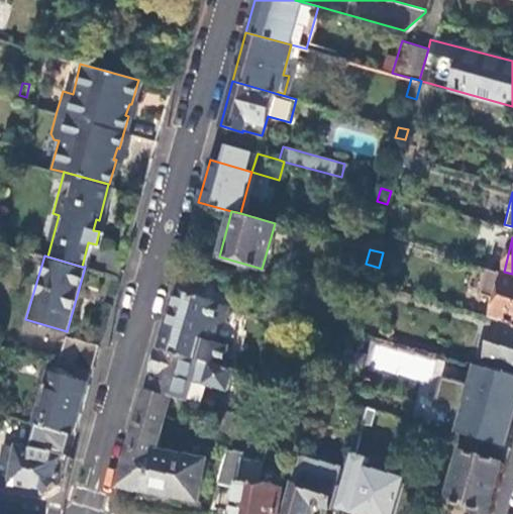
[(207,275),(180,267),(174,290),(228,305),(233,285),(206,277),(207,275)]
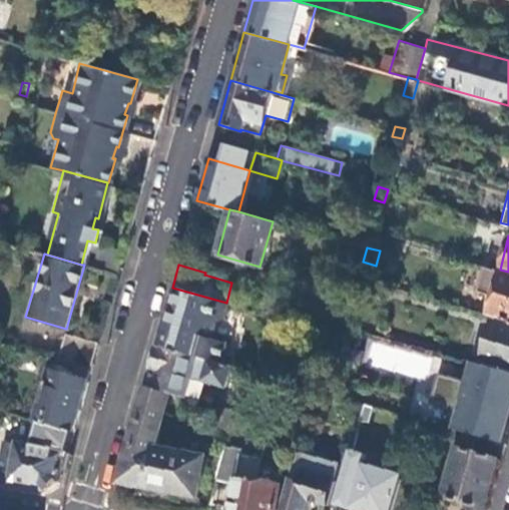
[(508,272),(500,270),(484,265),(477,290),(493,294),(487,313),(491,314),(508,319),(508,272)]
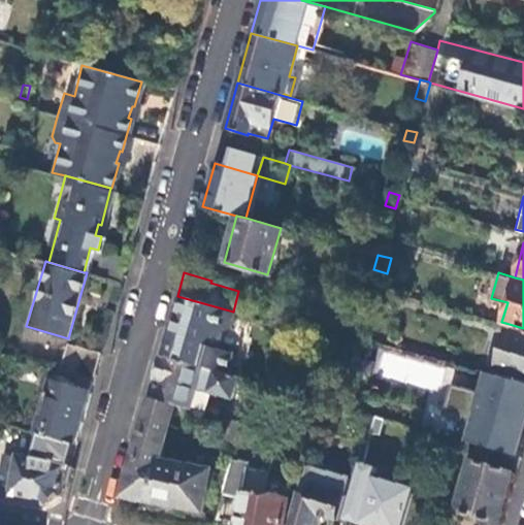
[(228,327),(233,312),(177,296),(160,355),(224,372),(229,352),(216,348),(220,331),(228,327)]
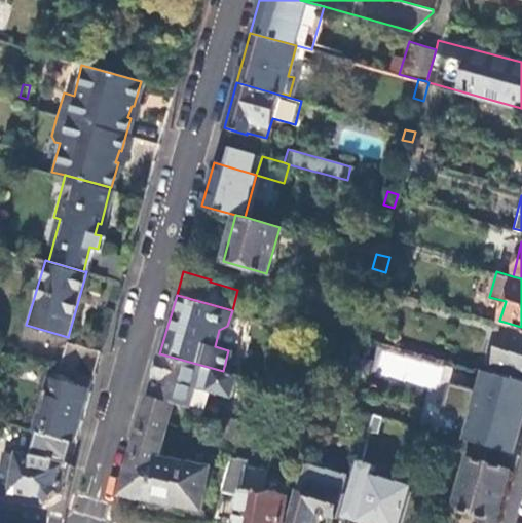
[(521,327),(504,322),(490,371),(521,379),(521,327)]
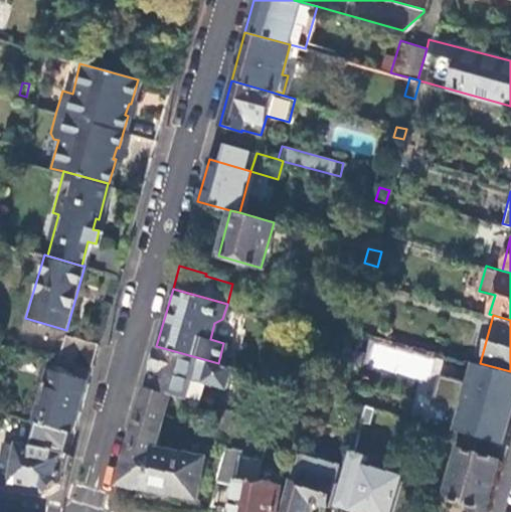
[(89,369),(96,343),(63,334),(55,360),(74,365),(89,369)]
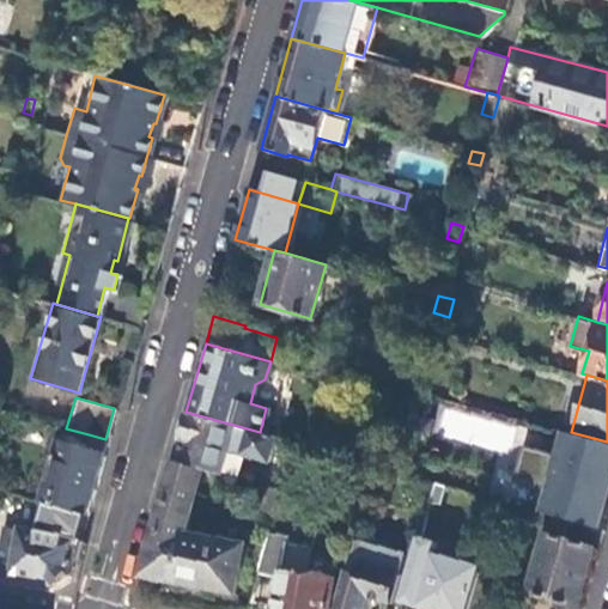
[(511,449),(517,419),(433,403),(429,432),(511,449)]
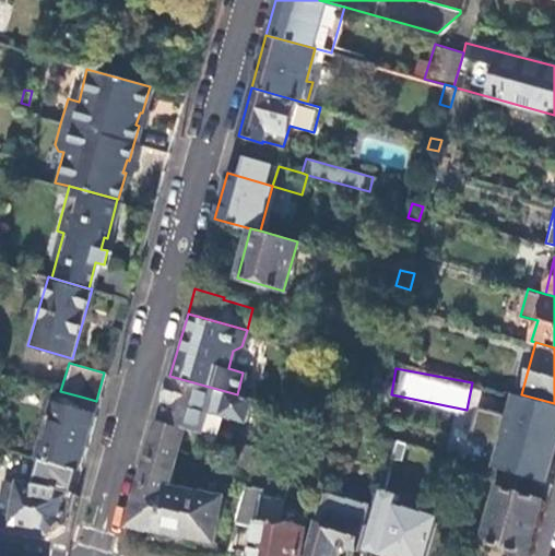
[(237,394),(169,376),(158,418),(184,425),(200,429),(204,415),(208,403),(221,407),(220,413),(244,420),(249,398),(237,394)]
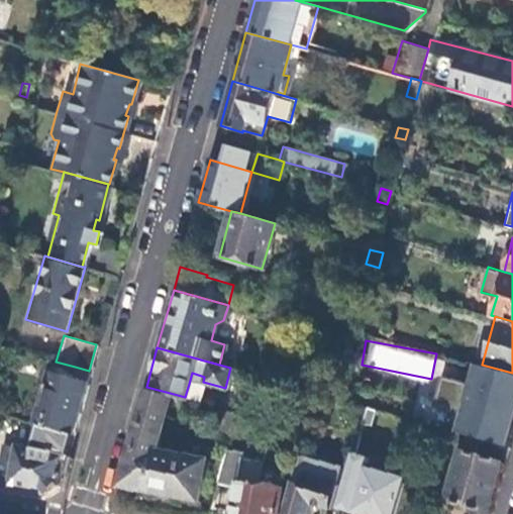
[(482,365),(465,360),(463,367),(480,372),(482,365)]
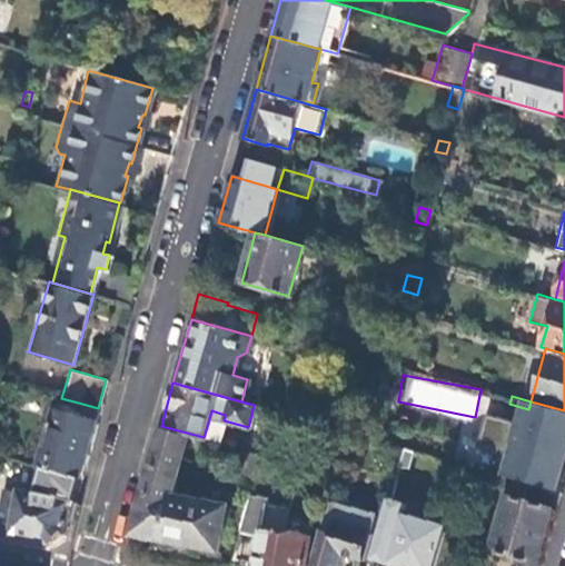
[(564,468),(564,410),(531,401),(528,409),(516,455),(535,460),(529,482),(559,490),(564,468)]
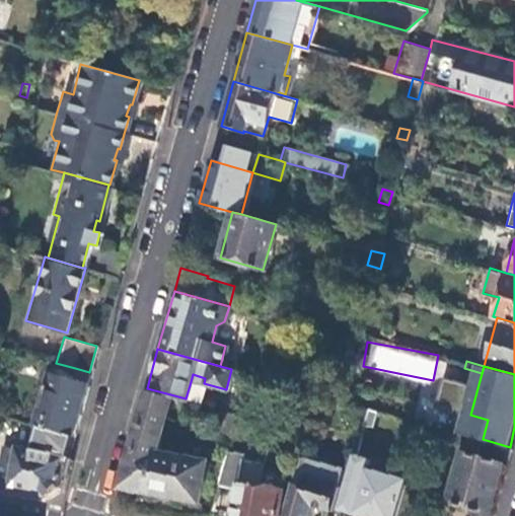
[(71,435),(89,372),(75,368),(72,379),(47,372),(32,424),(33,425),(71,435)]
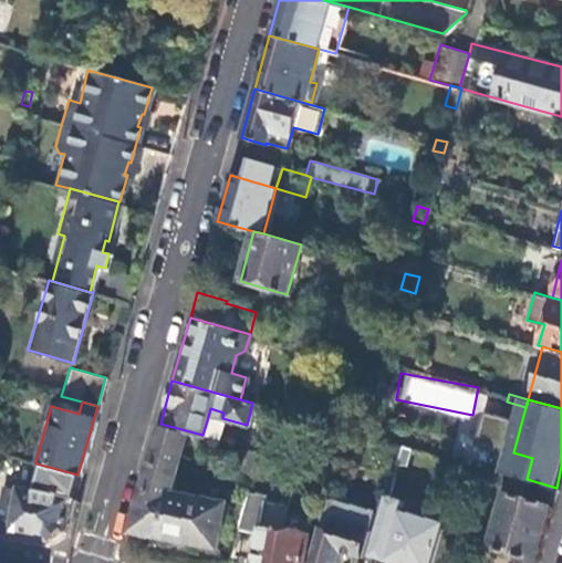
[(216,423),(207,420),(203,435),(211,437),(216,423)]
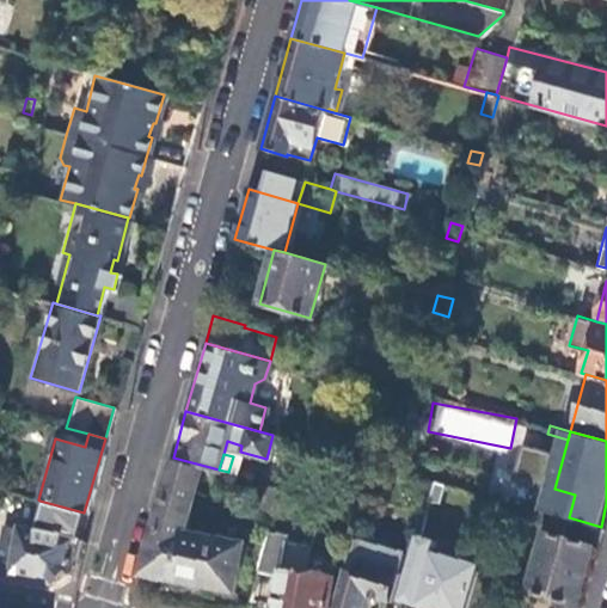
[(201,465),(173,458),(141,572),(234,589),(244,544),(184,532),(189,511),(197,514),(202,493),(195,491),(201,465)]
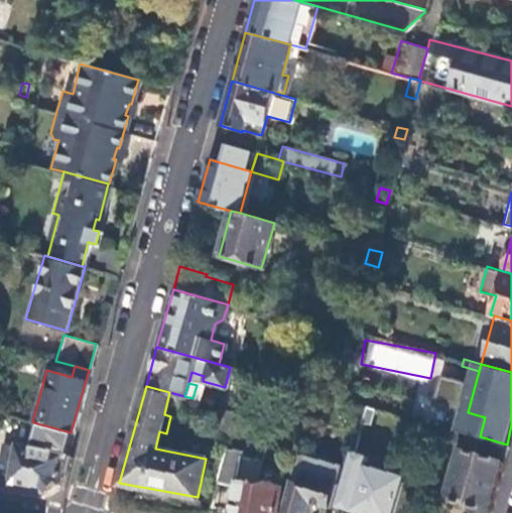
[(229,430),(234,410),(219,406),(213,425),(229,430)]
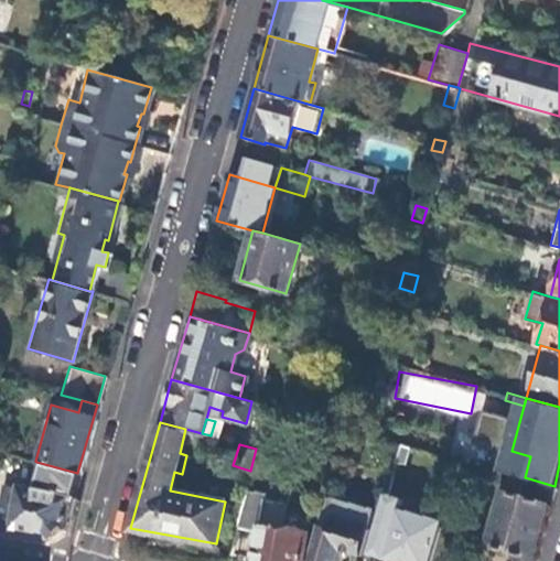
[(2,483),(0,495),(0,528),(12,530),(47,537),(62,529),(77,473),(36,462),(31,488),(14,485),(14,481),(4,478),(4,484),(2,483)]
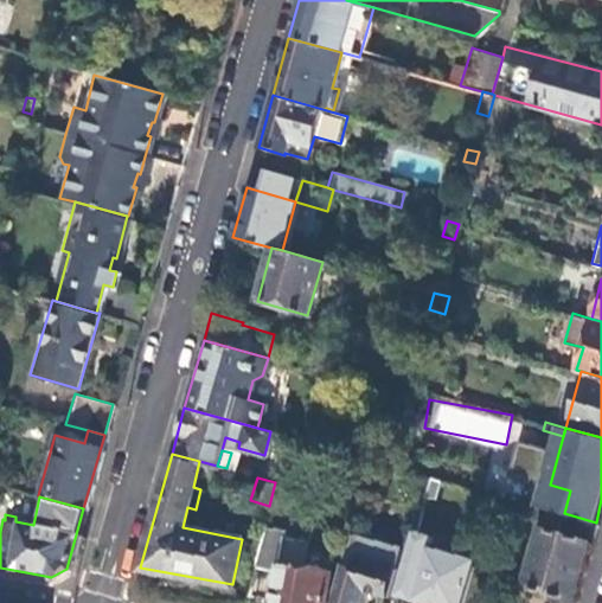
[(572,602),(582,573),(596,523),(564,513),(544,508),(522,587),(551,595),(548,602),(572,602)]
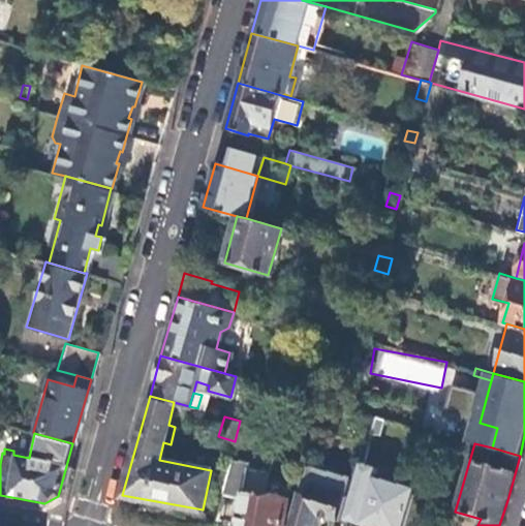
[(248,461),(230,456),(220,492),(241,496),(235,525),(283,525),(286,498),(263,494),(267,470),(247,467),(248,461)]
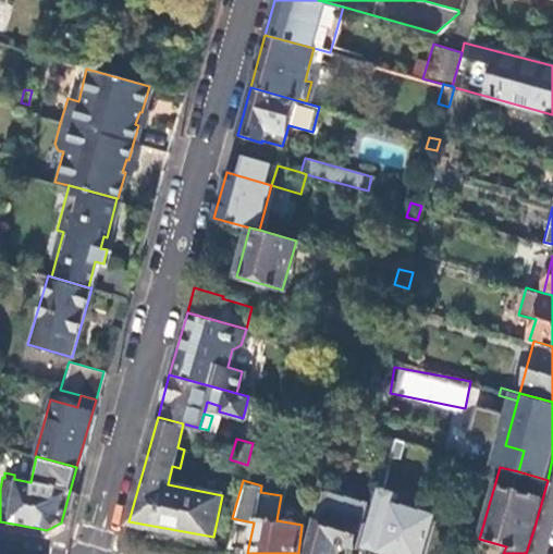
[(366,503),(320,490),(302,553),(328,553),(331,541),(342,543),(340,552),(339,552),(338,553),(359,553),(361,550),(354,546),(366,503)]
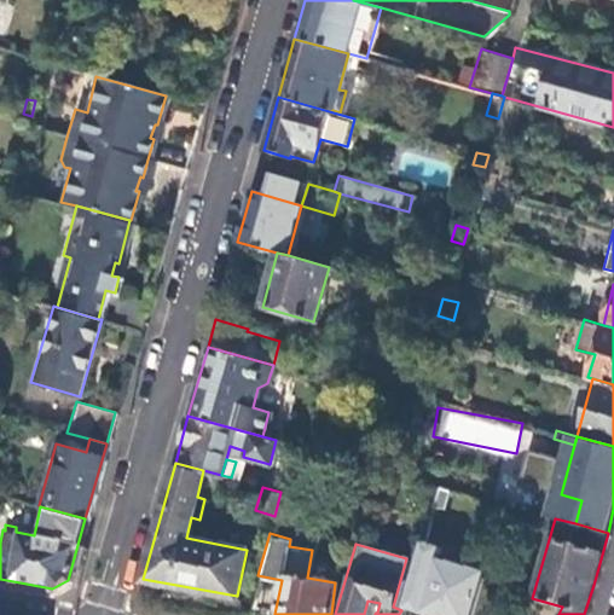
[(470,614),(481,576),(458,569),(459,564),(434,557),(421,603),(442,609),(440,614),(470,614)]
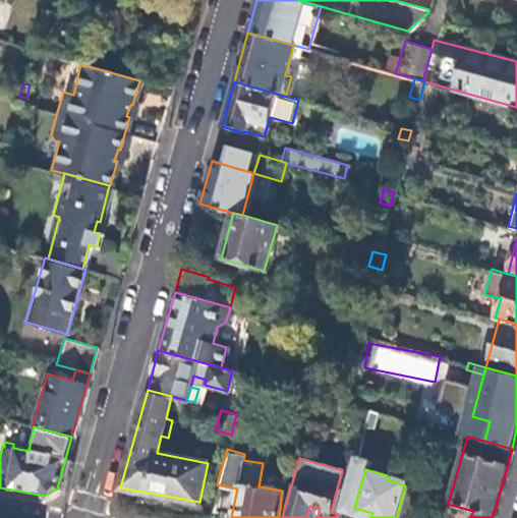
[(370,517),(372,513),(354,508),(352,515),(363,517),(370,517)]
